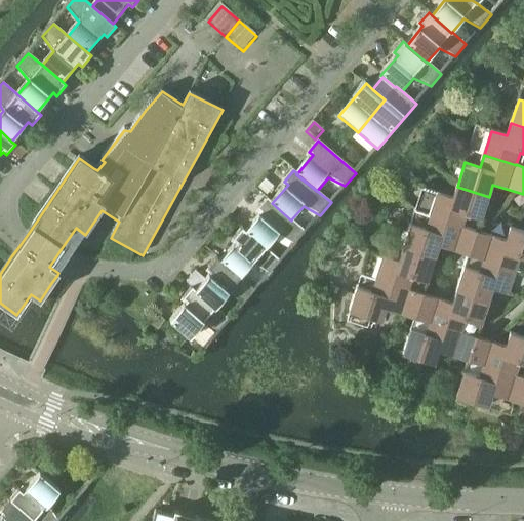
[(274,190),(266,183),(259,190),(268,197),(274,190)]
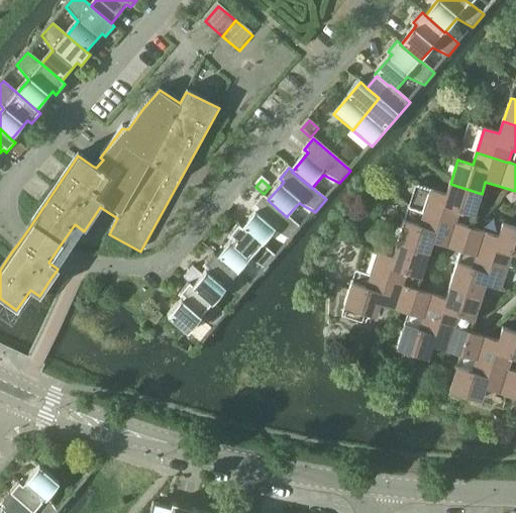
[(431,191),(423,214),(455,224),(458,212),(474,217),(482,194),(450,184),(446,196),(431,191)]
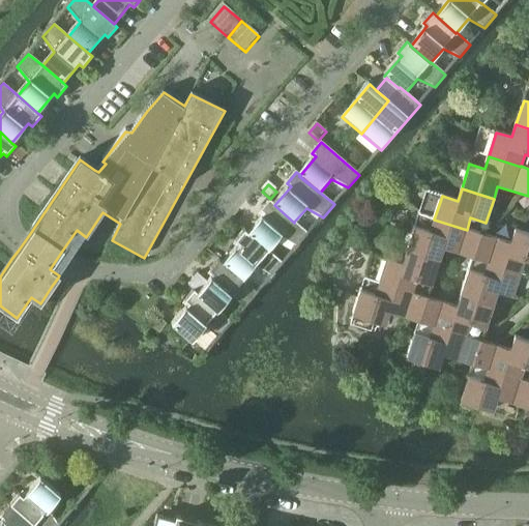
[(265,215),(248,234),(248,235),(268,252),(269,252),(281,238),(297,247),(309,234),(294,222),(294,223),(274,205),(270,201),(261,212),(265,215)]
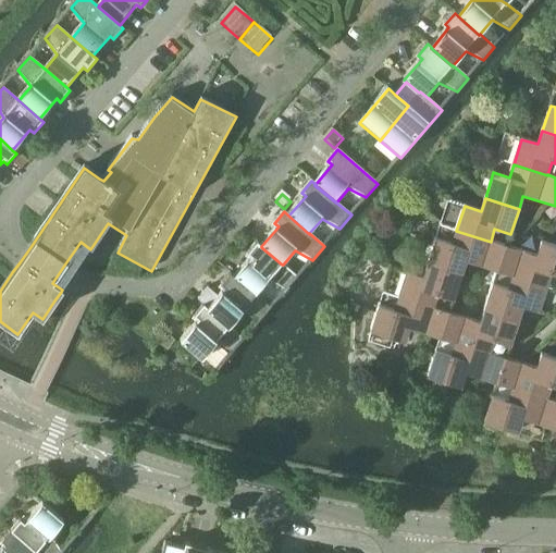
[(436,240),(428,265),(461,275),(466,262),(497,272),(506,246),(491,242),(456,231),(453,244),(436,240)]
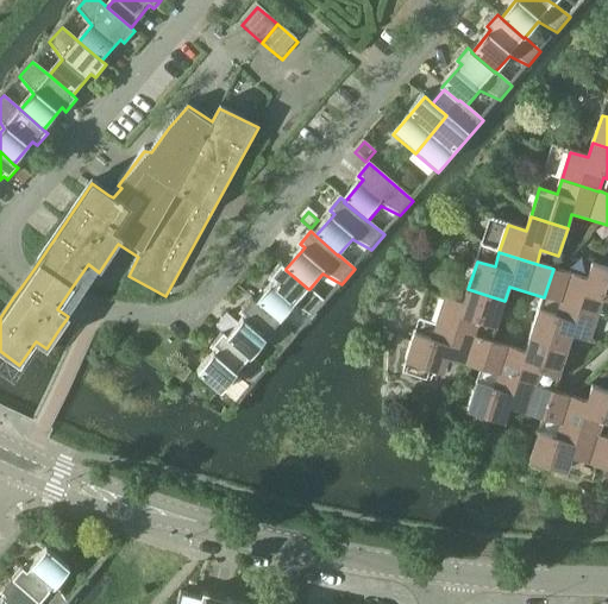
[(553,269),(544,297),(561,303),(561,302),(599,314),(603,300),(607,301),(607,270),(593,265),(588,281),(553,269)]
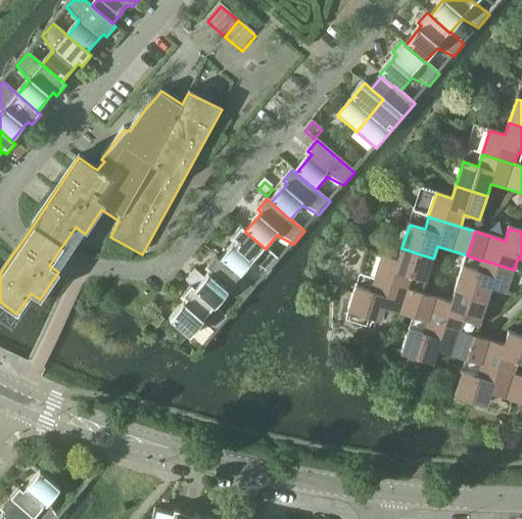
[(236,242),(221,262),(220,262),(240,279),(240,278),(252,265),(269,274),(280,261),(266,248),(265,248),(245,232),(245,231),(242,229),(233,239),(236,242)]
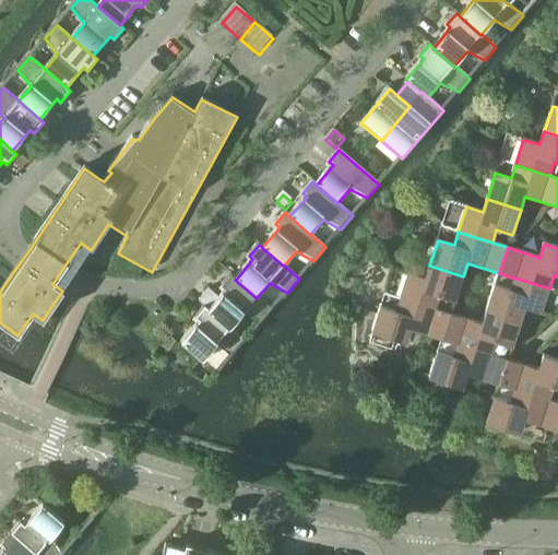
[(410,273),(401,299),(435,310),(436,309),(439,297),(455,302),(463,276),(429,266),(426,279),(410,273)]
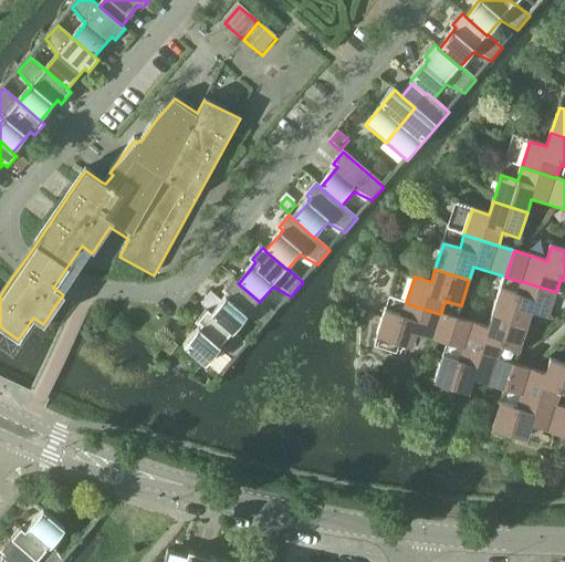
[(229,294),(221,303),(212,295),(202,306),(208,311),(211,315),(232,333),(233,333),(246,319),(263,328),(275,314),(260,301),(260,302),(238,283),(239,283),(234,279),(225,291),(229,294)]
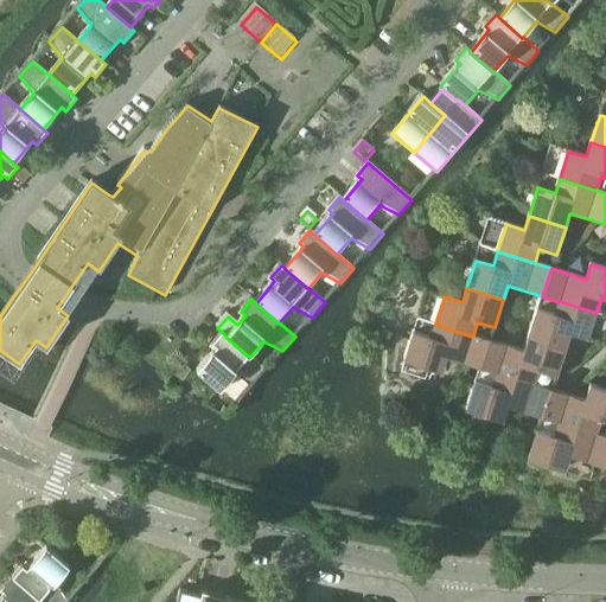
[(537,311),(529,338),(565,350),(569,335),(587,341),(597,313),(559,301),(559,302),(554,315),(537,311)]
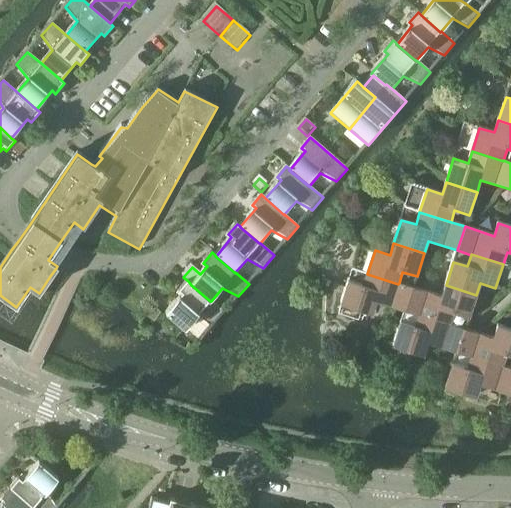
[(346,289),(341,305),(372,315),(376,301),(382,303),(405,311),(413,288),(399,283),(398,284),(367,274),(363,286),(349,281),(346,289)]
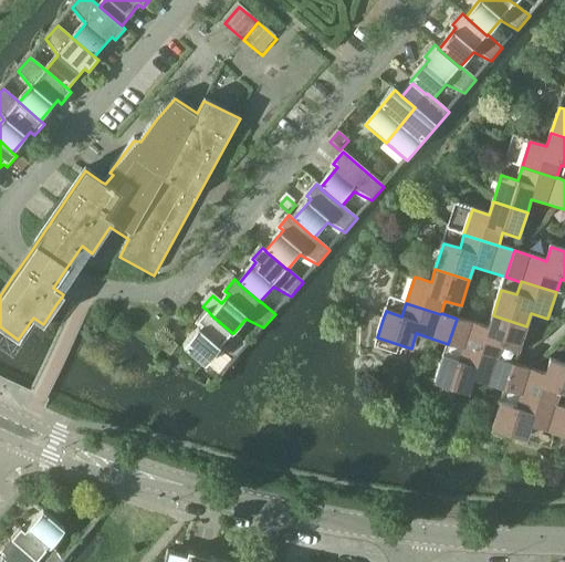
[(232,333),(211,315),(208,311),(198,323),(201,326),(184,347),(205,366),(219,350),(237,360),(249,346),(233,333),(232,333)]
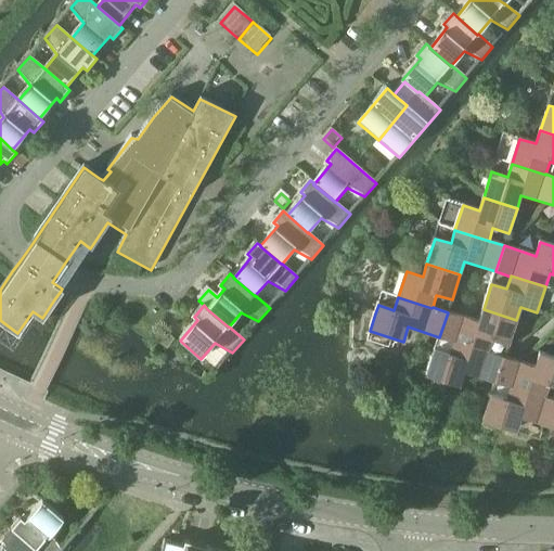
[(448,312),(439,337),(454,342),(489,353),(492,340),(509,345),(516,320),(484,309),(479,322),(448,312)]
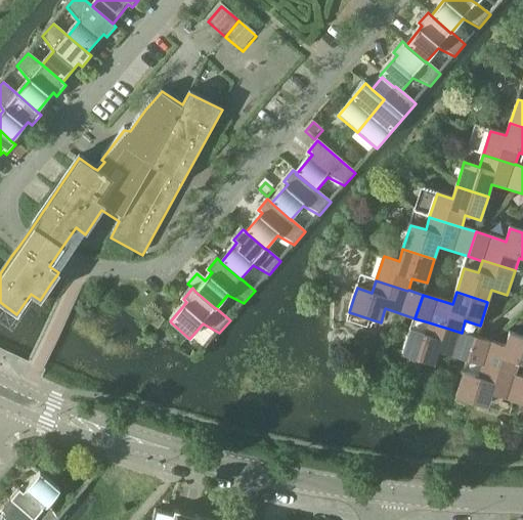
[(164,322),(157,316),(150,323),(158,331),(164,322)]
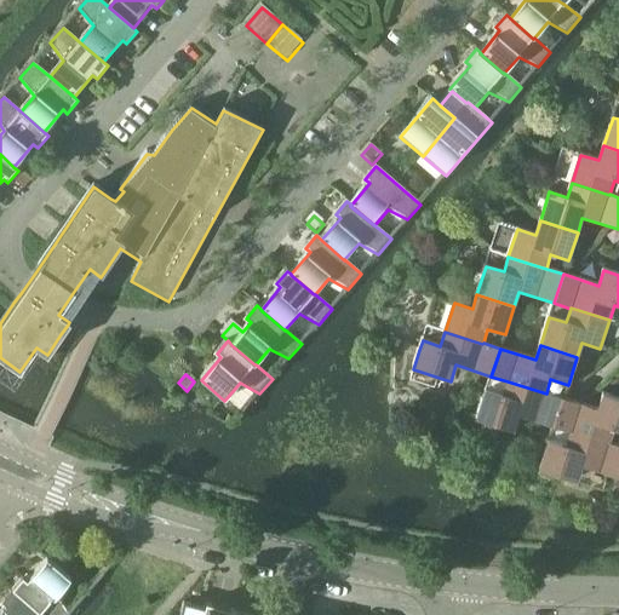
[(486,391),(476,420),(514,432),(519,417),(554,427),(563,398),(546,394),(508,381),(503,396),(486,391)]
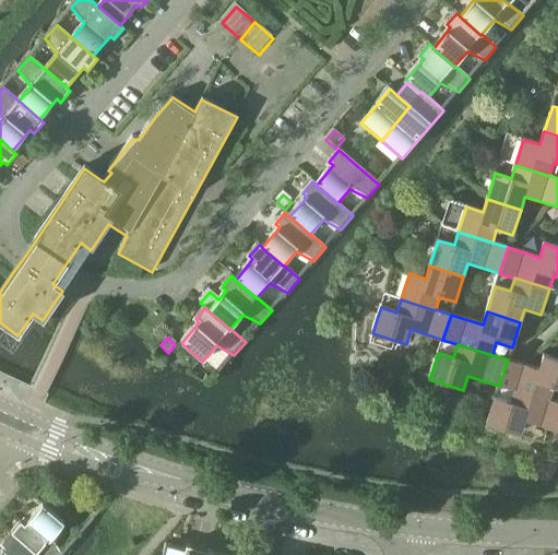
[(508,359),(499,386),(514,391),(514,390),(549,401),(553,388),(557,390),(557,361),(544,356),(539,370),(508,359)]
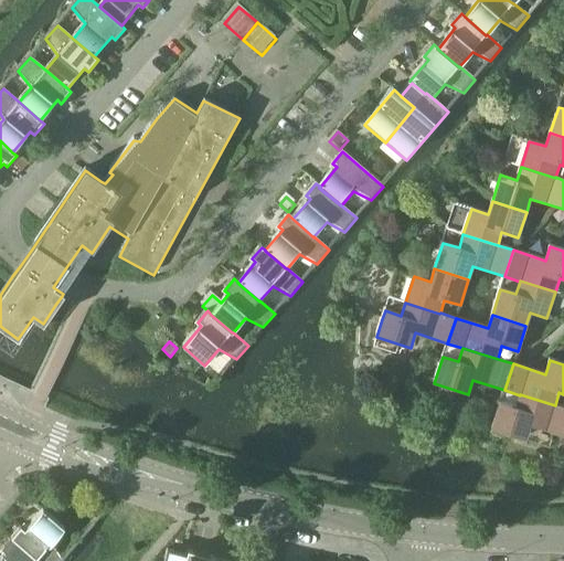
[(500,403),(491,430),(525,440),(530,426),(546,432),(562,436),(563,431),(563,408),(560,406),(555,405),(520,394),(520,395),(515,408),(500,403)]
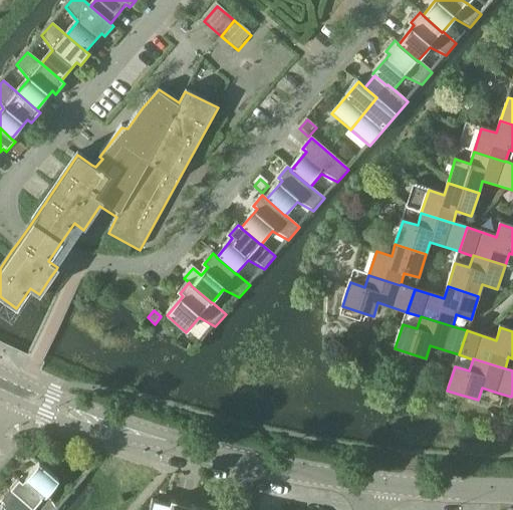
[(10,491),(32,509),(57,509),(46,495),(58,481),(39,464),(22,484),(19,481),(10,491)]
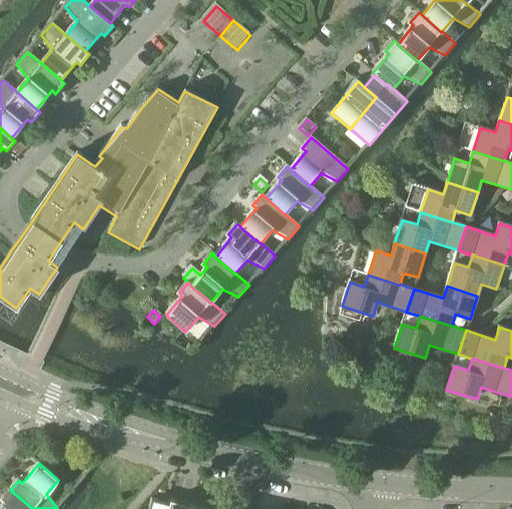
[(32,508),(10,490),(2,500),(5,503),(0,508),(32,508)]
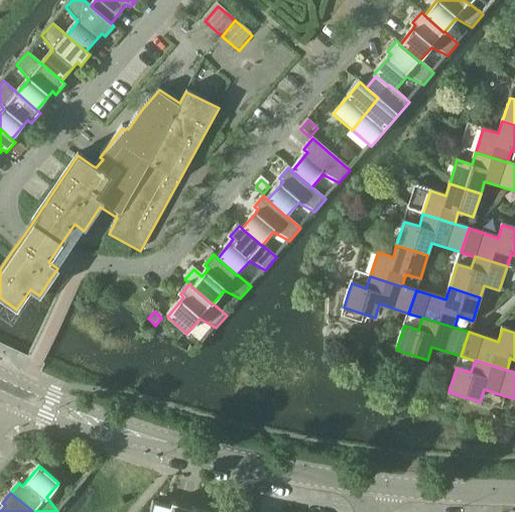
[(194,511),(173,505),(172,508),(153,503),(150,511),(194,511)]
